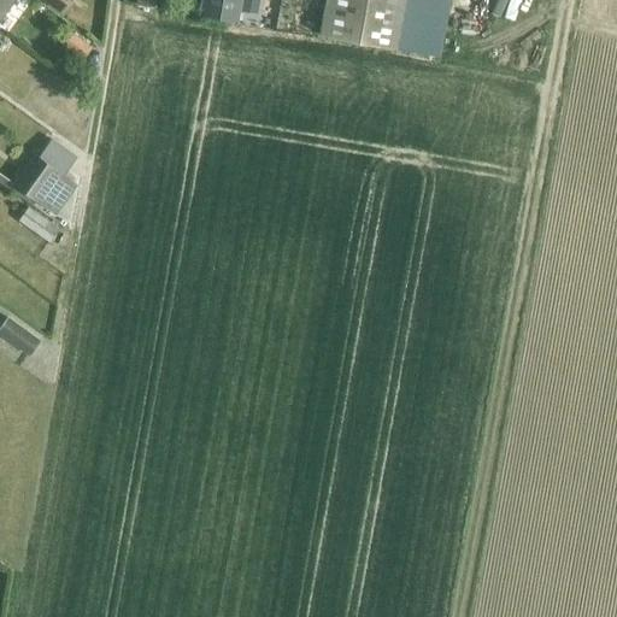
[(0,0),(0,16),(11,0),(0,0)]
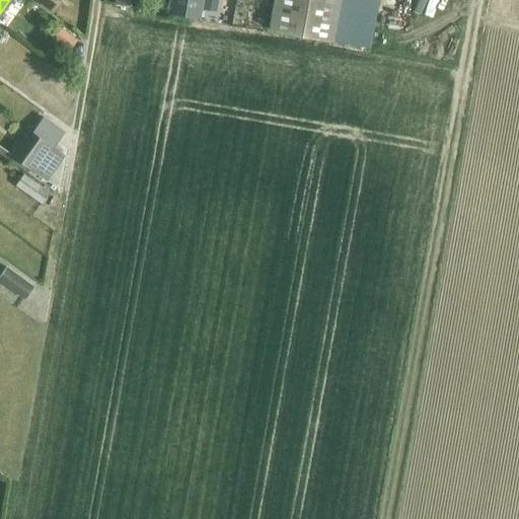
[(54,0),(36,0),(49,8),(54,0)]
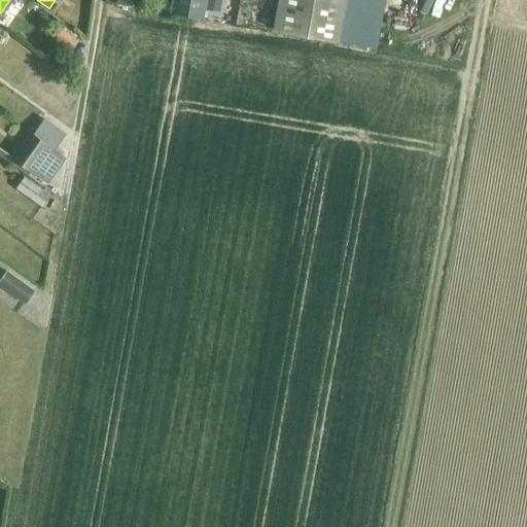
[(204,0),(171,0),(169,12),(201,19),(204,0)]
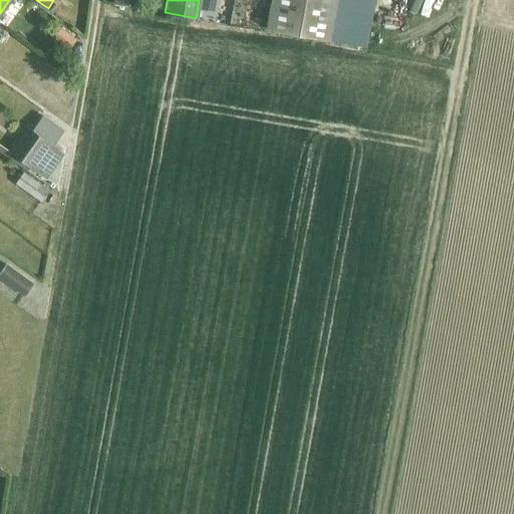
[(200,0),(199,9),(211,11),(213,1),(208,0),(200,0)]
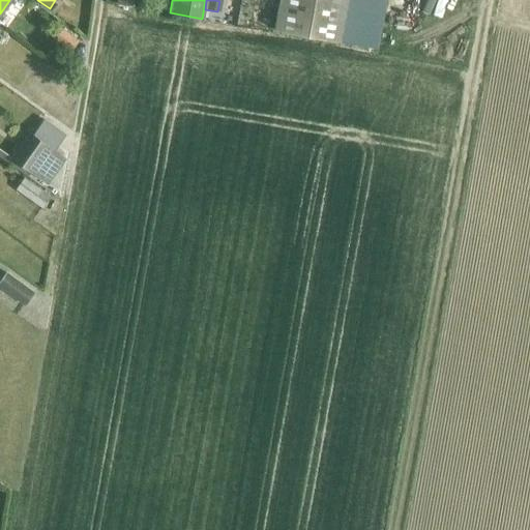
[(339,41),(346,0),(278,0),(273,30),(339,41)]
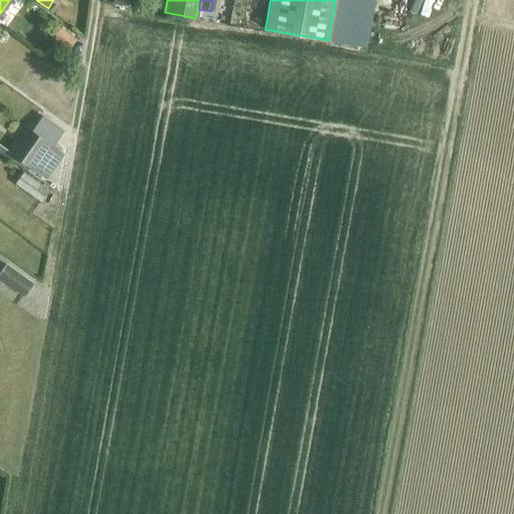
[(355,0),(355,14),(365,15),(366,0),(355,0)]
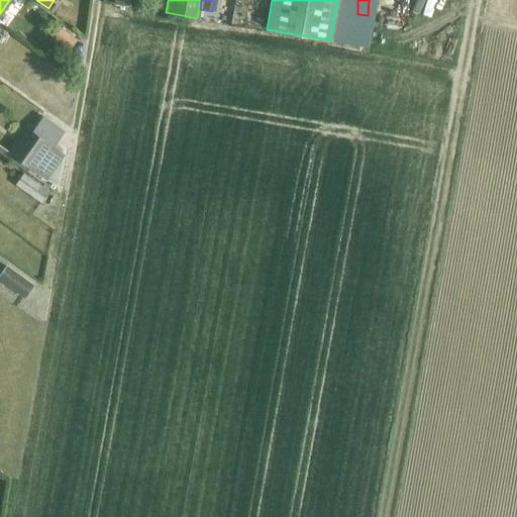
[(68,50),(75,40),(60,28),(52,37),(68,50)]
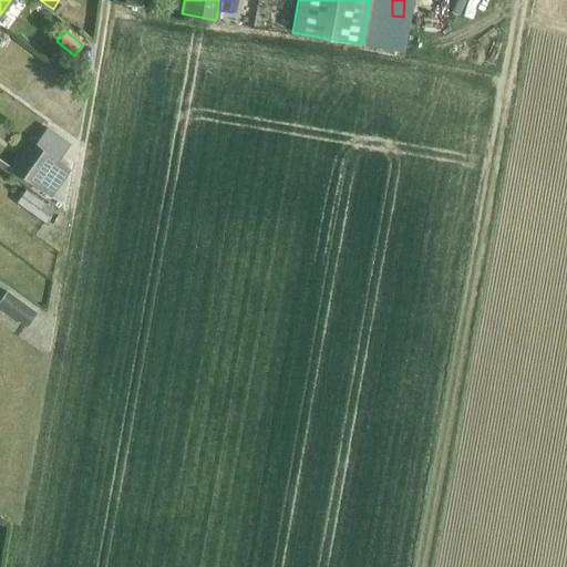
[(30,142),(11,168),(32,184),(45,193),(64,166),(51,156),(30,142)]
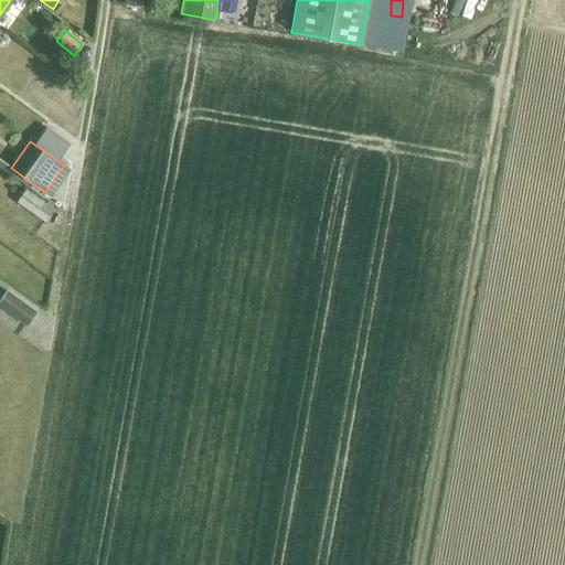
[(16,201),(44,221),(52,210),(23,190),(16,201)]
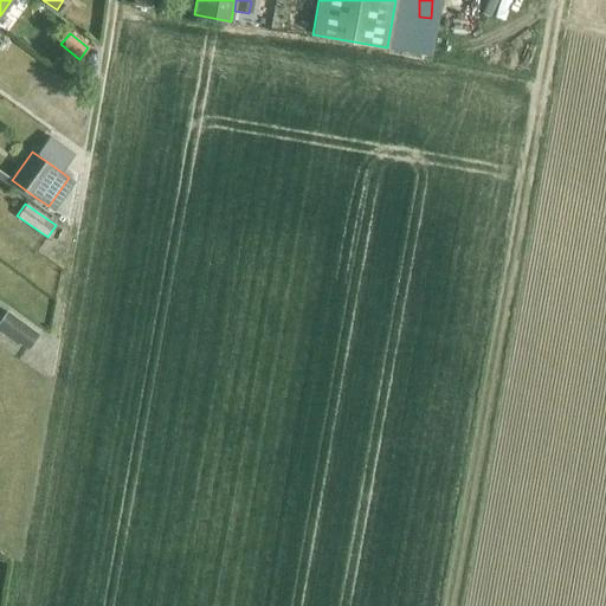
[(7,311),(0,322),(0,329),(28,350),(40,335),(7,311)]
